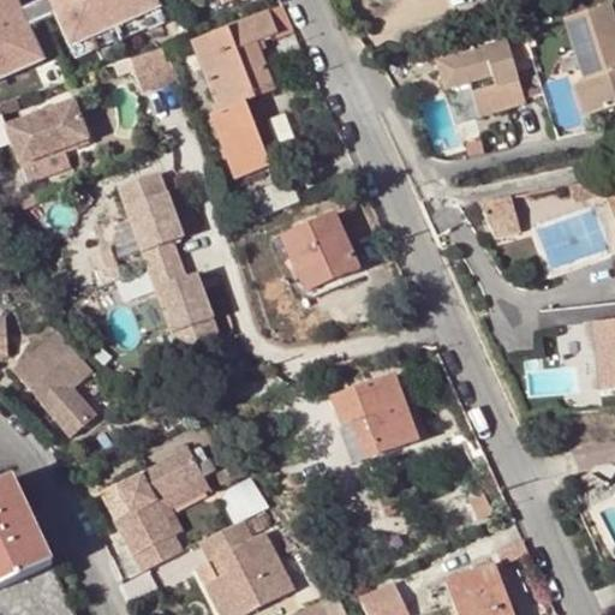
[(0,21),(21,12),(19,11),(15,0),(0,0),(0,78),(42,60),(27,28),(27,27),(0,37),(0,21)]
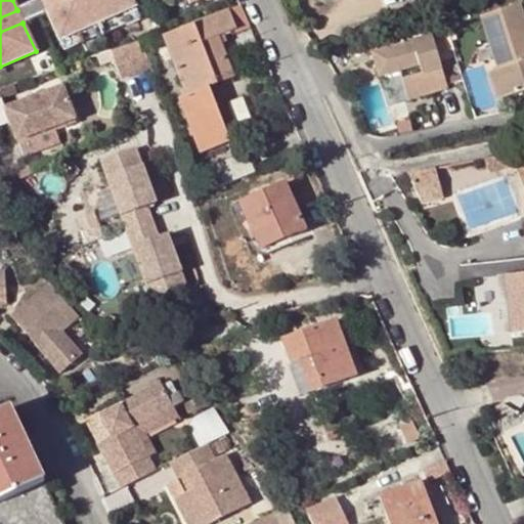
[(96,24),(134,7),(131,0),(84,0),(77,3),(75,0),(40,0),(58,41),(96,24)]
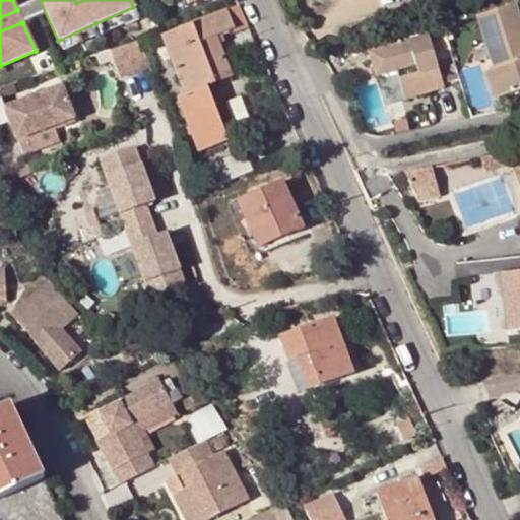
[(228,141),(206,86),(208,85),(204,75),(226,67),(217,44),(222,42),(219,35),(232,29),(233,33),(247,26),(237,6),(161,36),(184,94),(177,98),(198,152),(228,141)]
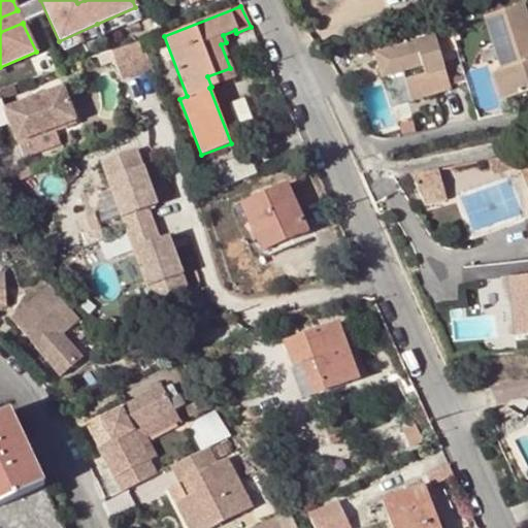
[(527,93),(527,23),(522,6),(484,20),(502,72),(493,75),(503,103),(527,93)]
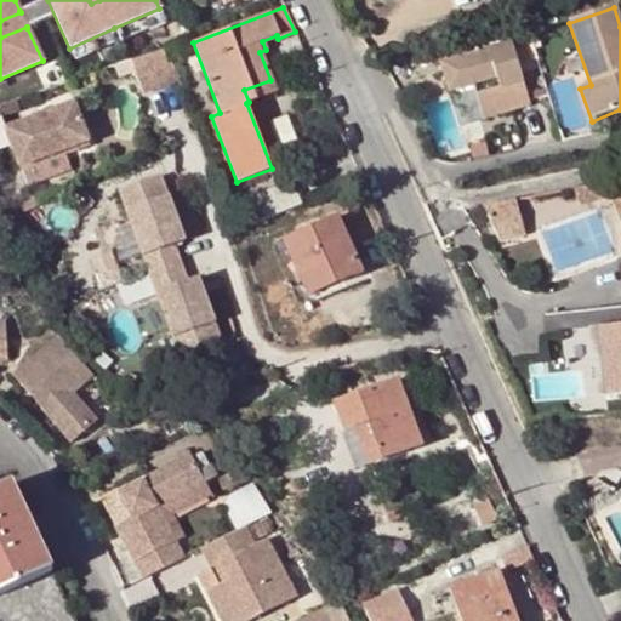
[(34,24),(27,9),(20,11),(21,12),(0,21),(0,38),(27,27),(27,28),(34,24)]
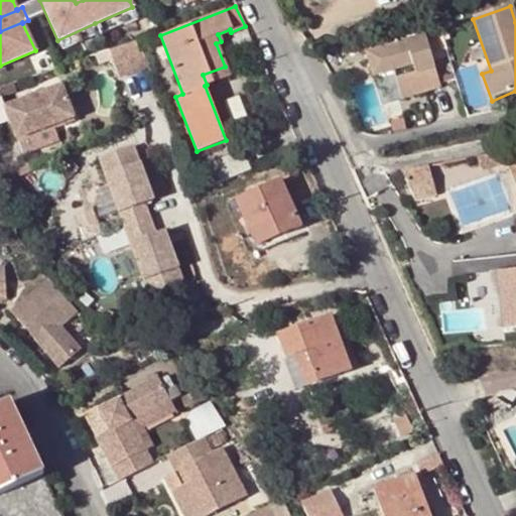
[(100,35),(138,18),(132,7),(95,23),(99,32),(100,35)]
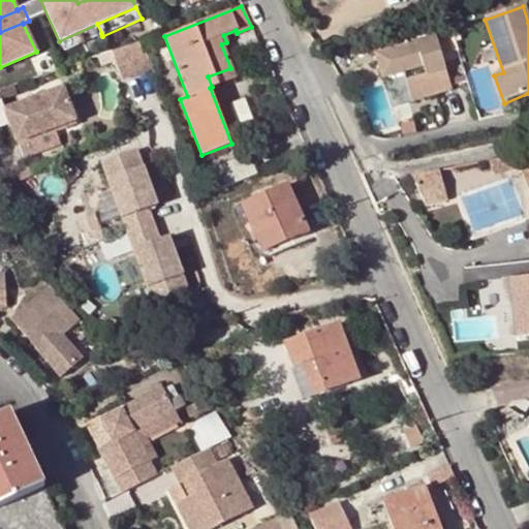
[(97,24),(59,41),(63,51),(101,33),(97,24)]
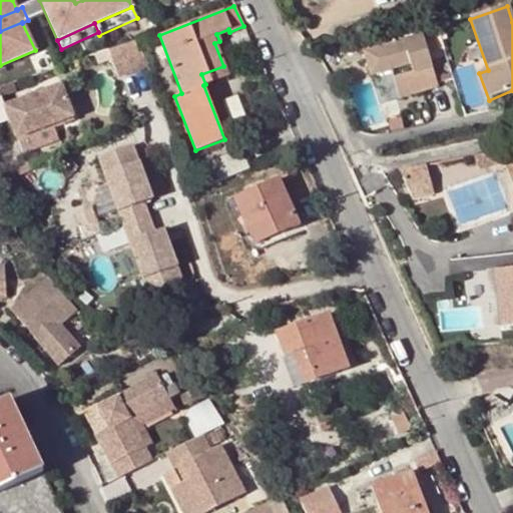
[(439,85),(425,35),(366,51),(372,73),(392,68),(399,95),(439,85)]
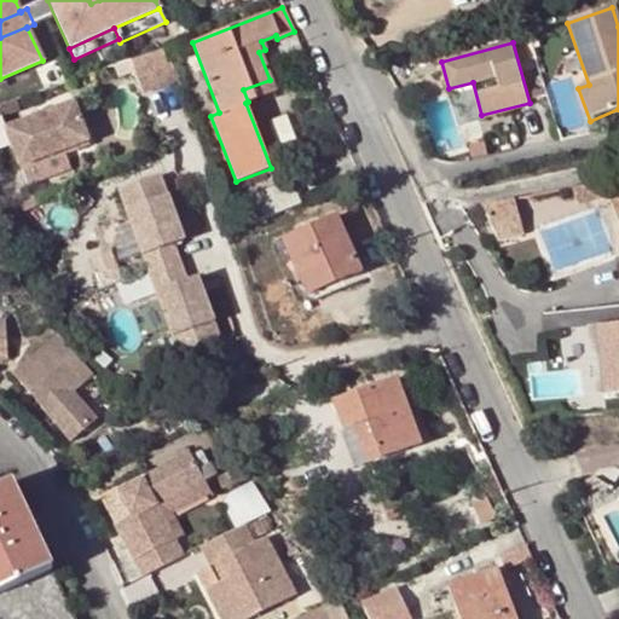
[(166,46),(129,58),(142,91),(178,77),(166,46)]
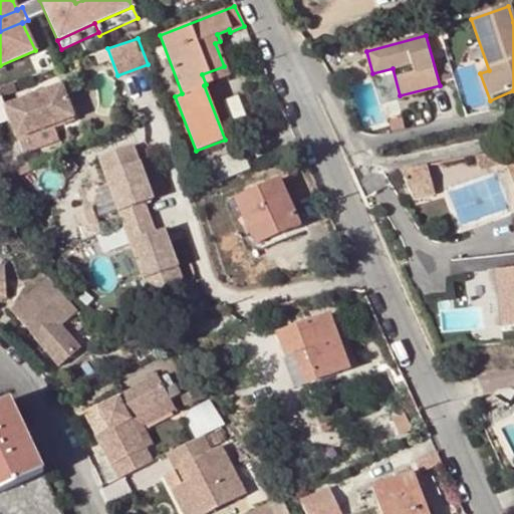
[(202,74),(206,84),(227,75),(224,66),(202,74)]
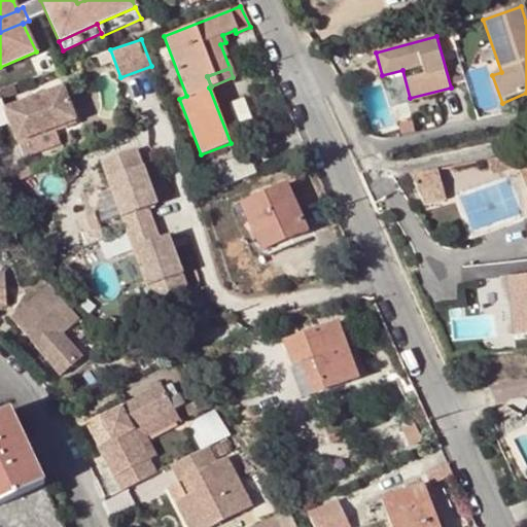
[(0,89),(0,94),(1,98),(18,93),(14,83),(0,89)]
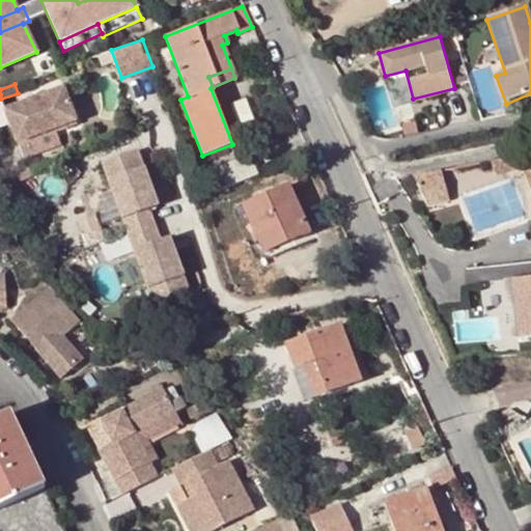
[(59,103),(67,100),(62,87),(55,90),(59,103)]
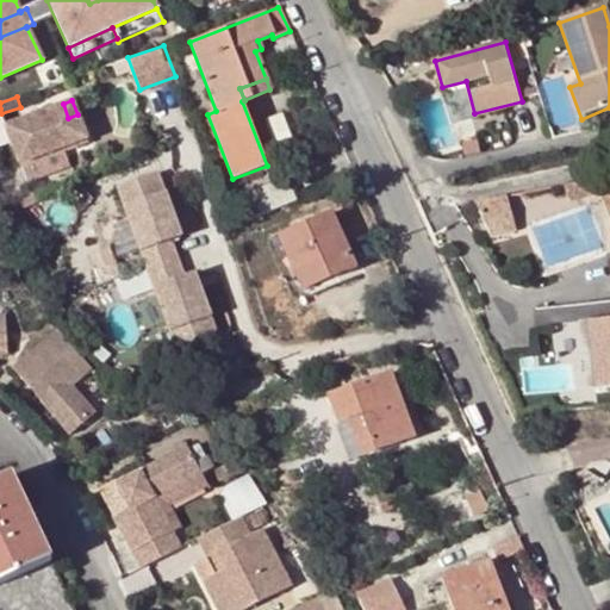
[(78,114),(68,118),(63,104),(6,125),(1,113),(0,113),(0,143),(11,139),(20,163),(63,147),(64,150),(87,142),(78,114)]
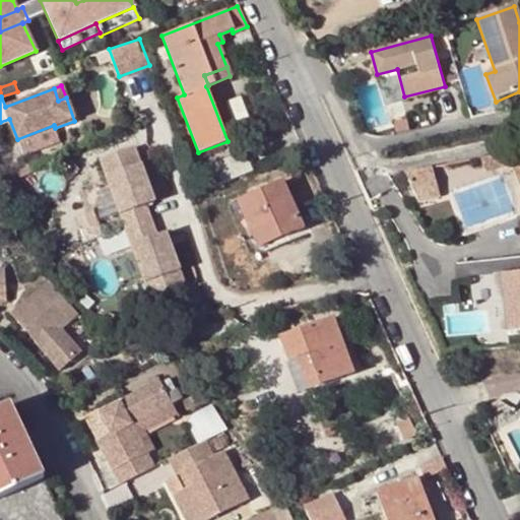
[(54,125),(17,139),(22,153),(60,139),(55,128),(54,125)]
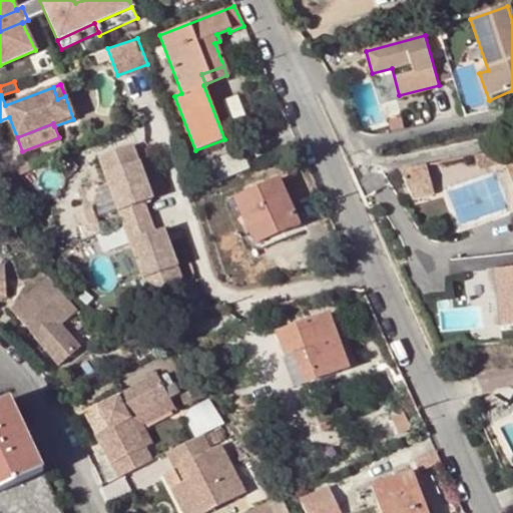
[(97,155),(121,225),(146,216),(141,201),(150,198),(148,192),(144,193),(142,187),(146,186),(131,144),(97,155)]
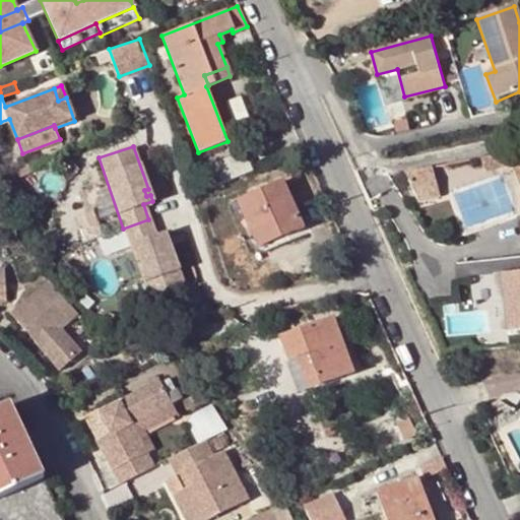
[(515,149),(494,154),(496,166),(516,160),(515,149)]
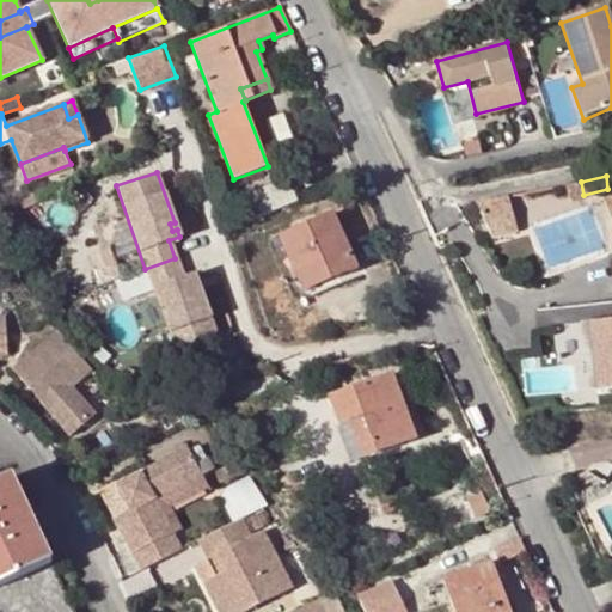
[(250,220),(298,200),(288,178),(242,197),(250,220)]
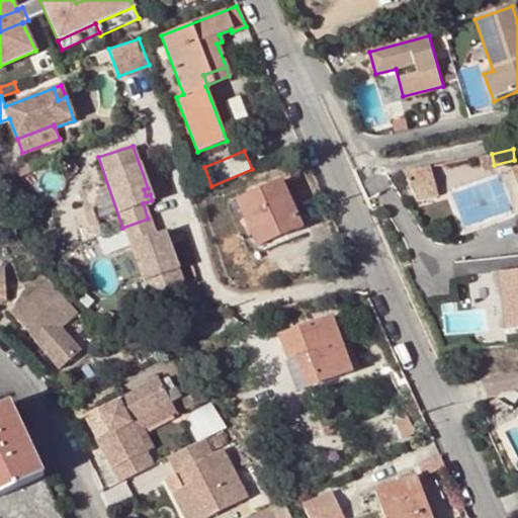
[(483,168),(494,165),(492,154),(481,157),(483,168)]
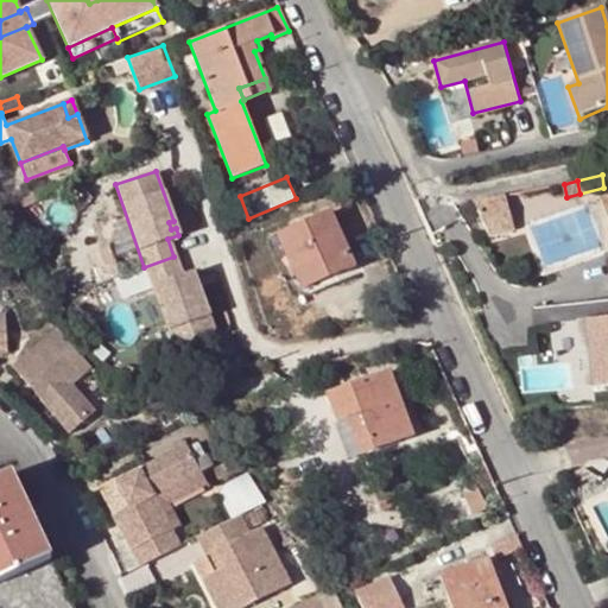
[(515,233),(505,196),(475,203),(491,240),(515,233)]
